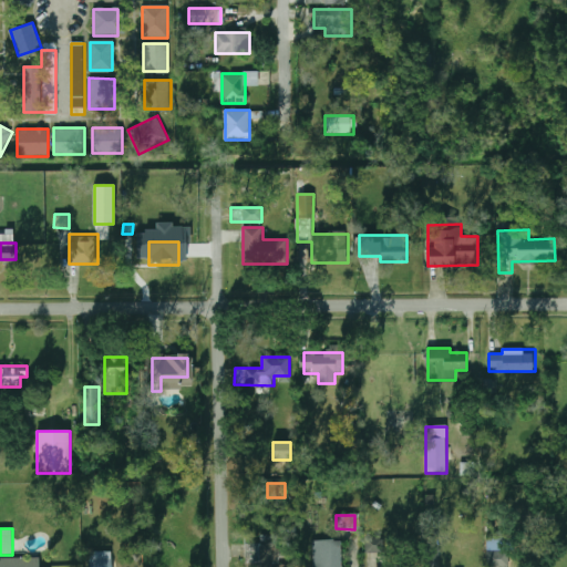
[(368,553),(382,553),(382,538),(368,538),(368,553)]
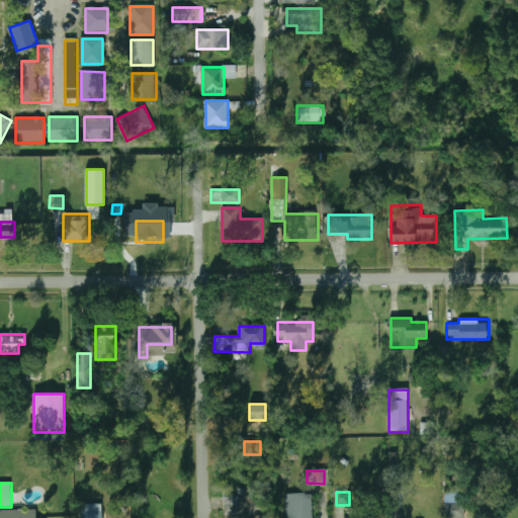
[(285,494),(285,517),(311,517),(311,494),(285,494)]
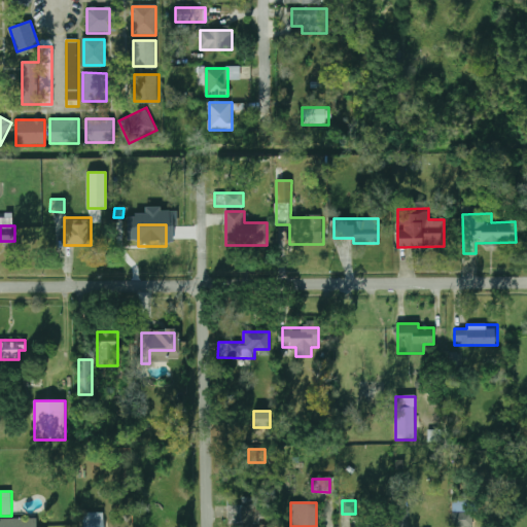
[(262,523),(262,503),(242,503),(242,523),(262,523)]
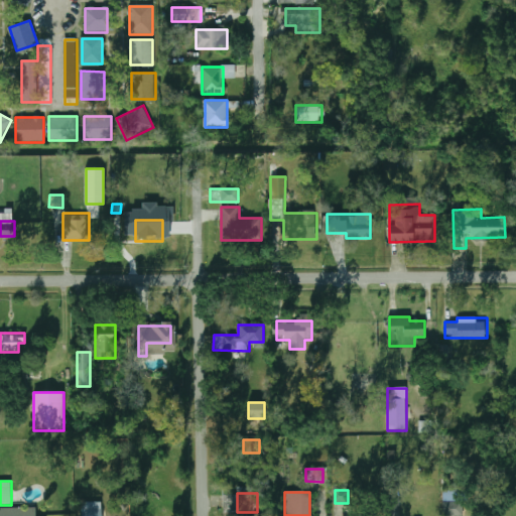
[(102,515),(102,502),(83,502),(83,515),(102,515)]
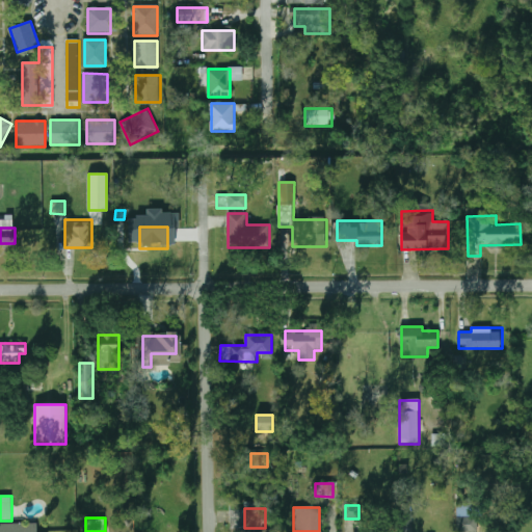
[(411,531),(411,517),(399,517),(399,531),(411,531)]
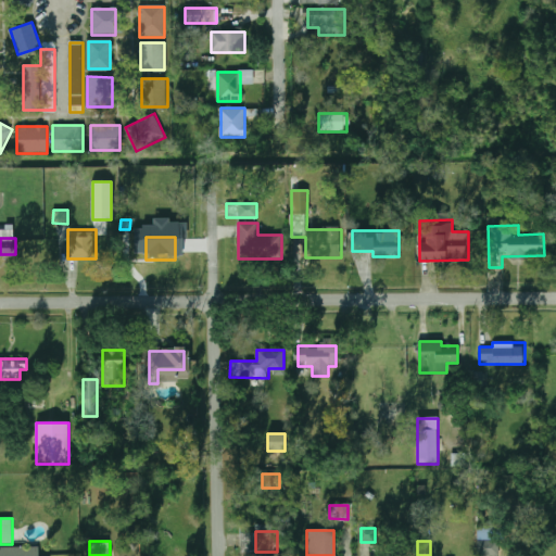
[(501,555),(501,541),(477,541),(477,555),(501,555)]
